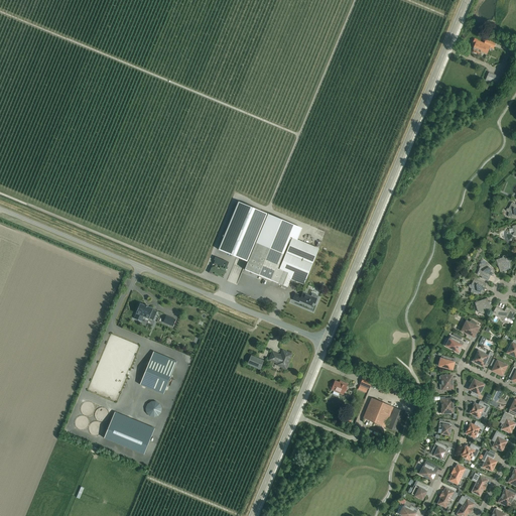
[(484,43),(477,40),(474,39),(473,42),(475,43),(472,51),(477,53),(478,51),(480,52),(480,51),(487,53),(489,47),(493,48),(495,43),(486,39),(484,43)]
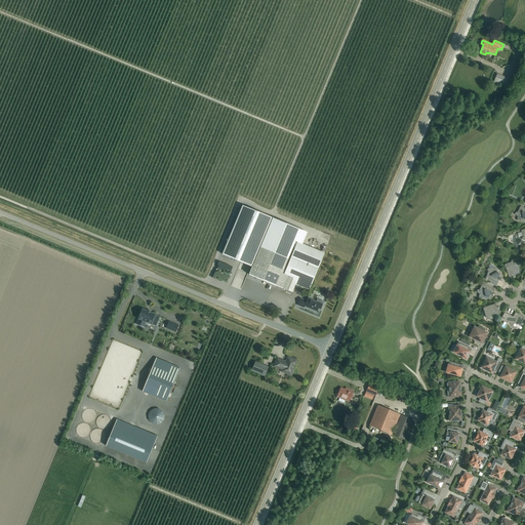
[(506,86),(509,79),(497,74),(493,81),(506,86)]
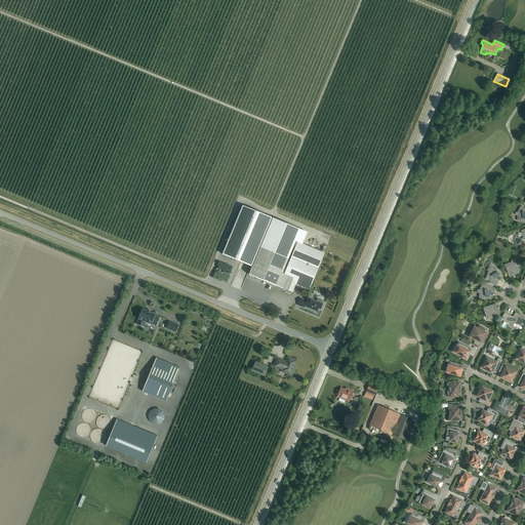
[(223,254),(252,267),(260,247),(268,230),(295,241),(299,230),(242,206),(223,254)]
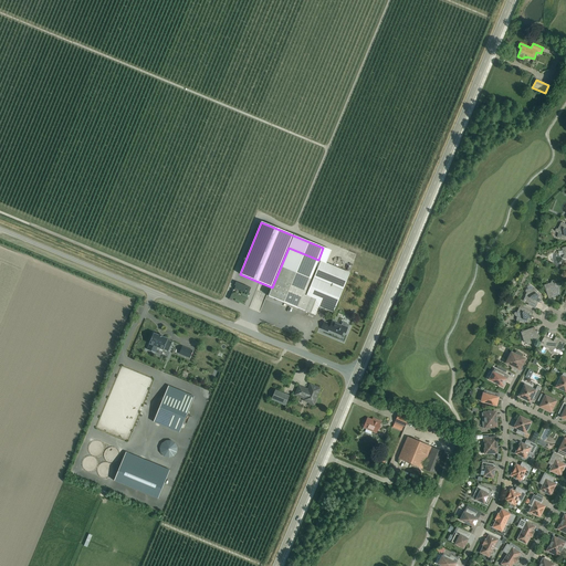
[(565,224),(562,222),(558,229),(557,229),(556,229),(556,230),(556,231),(556,232),(558,233),(557,238),(565,238),(565,224)]
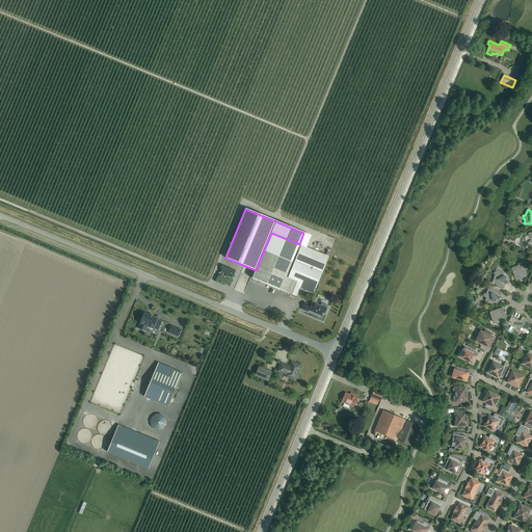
[(271,233),(264,250),(294,263),(301,245),(299,244),(271,233)]
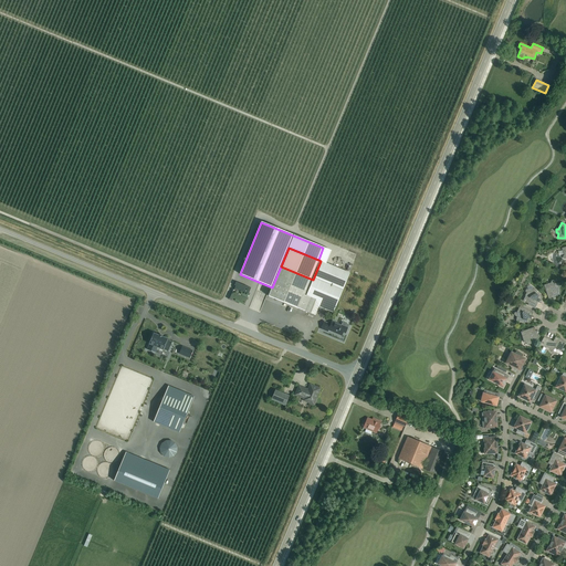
[(321,261),(313,280),(342,292),(349,273),(321,261)]
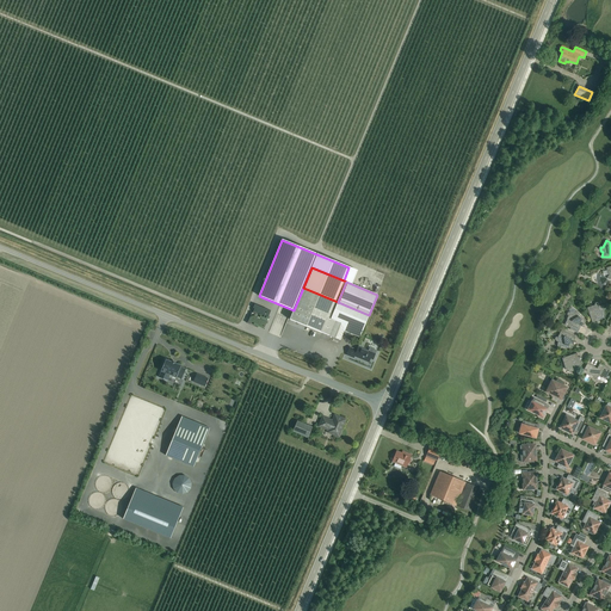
[(338,302),(303,288),(294,310),(290,320),(328,335),(334,321),(331,320),(338,302)]
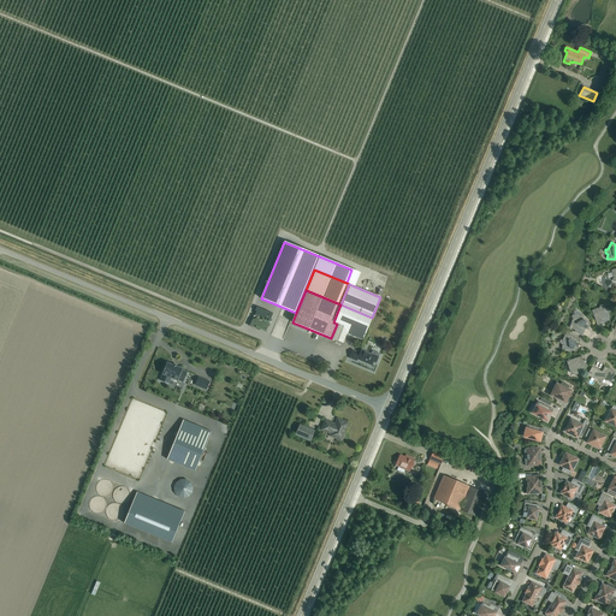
[(341,304),(333,323),(337,324),(331,338),(343,343),(347,333),(362,339),(372,318),(341,304)]
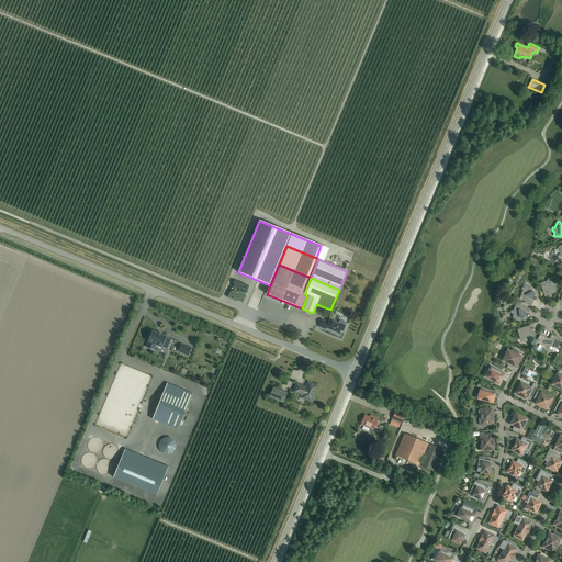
[(552,296),(553,296),(553,295),(555,295),(555,281),(551,281),(551,280),(550,279),(549,279),(548,279),(547,280),(547,281),(540,283),(544,296),(548,295),(549,296),(549,298),(550,298),(551,298),(551,296),(552,296)]
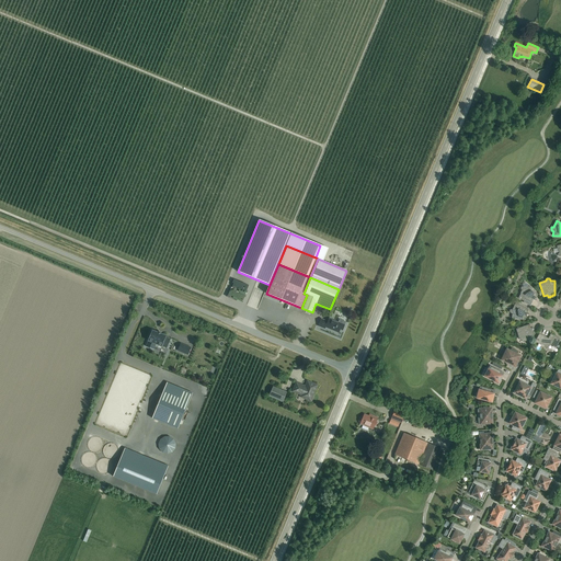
[(533,300),(535,300),(536,300),(536,299),(536,298),(537,297),(536,296),(538,295),(528,285),(525,288),(524,287),(523,287),(522,287),(521,288),(522,289),(522,290),(521,294),(518,298),(524,301),(523,302),(530,306),(533,300)]
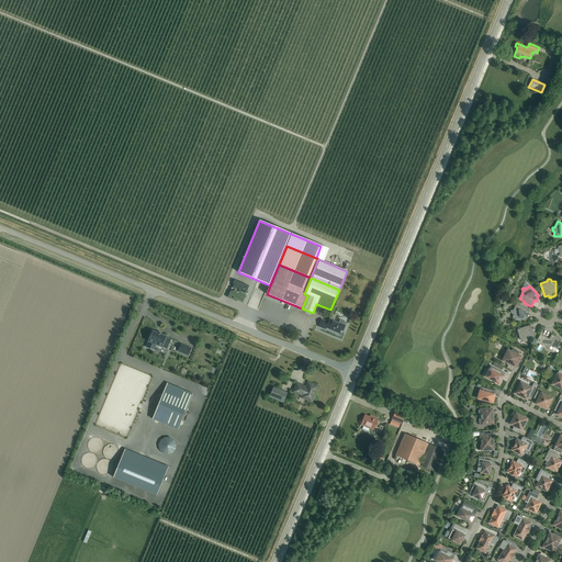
[(527,317),(528,317),(529,317),(529,316),(529,315),(529,314),(527,314),(529,311),(516,304),(513,311),(512,311),(510,312),(510,313),(512,314),(513,315),(513,318),(526,321),(526,318),(527,318),(527,317)]
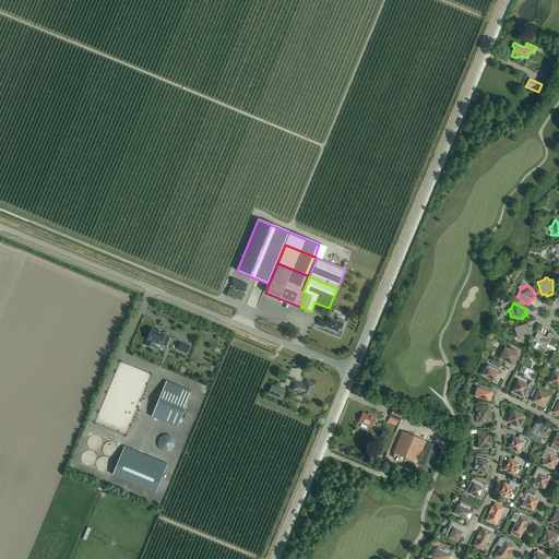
[(341,330),(343,324),(328,318),(326,320),(320,318),(317,324),(323,328),(324,326),(337,332),(339,329),(341,330)]
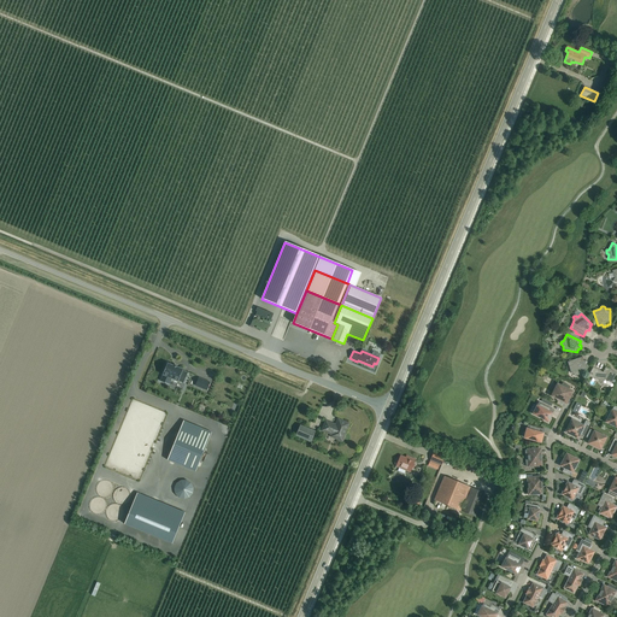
[(587,364),(587,363),(587,362),(587,360),(586,360),(585,360),(583,362),(582,357),(568,362),(571,374),(574,372),(576,376),(588,368),(587,365),(587,364)]
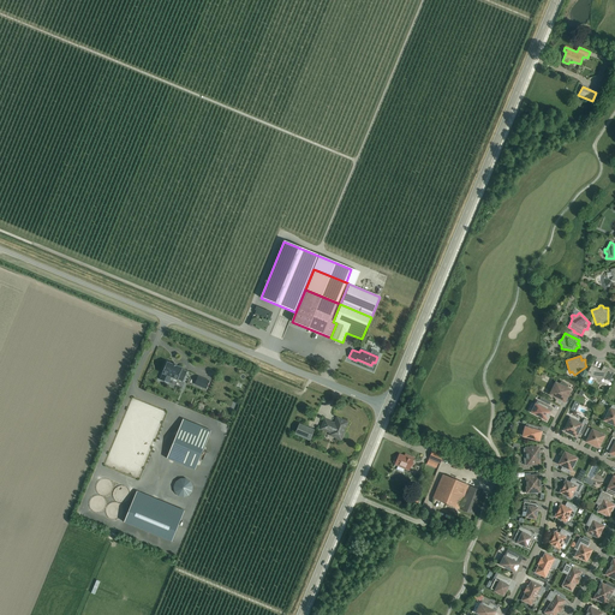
[(181,370),(183,369),(179,368),(179,366),(173,364),(167,362),(162,374),(160,380),(168,383),(171,377),(178,380),(183,382),(187,372),(181,370)]
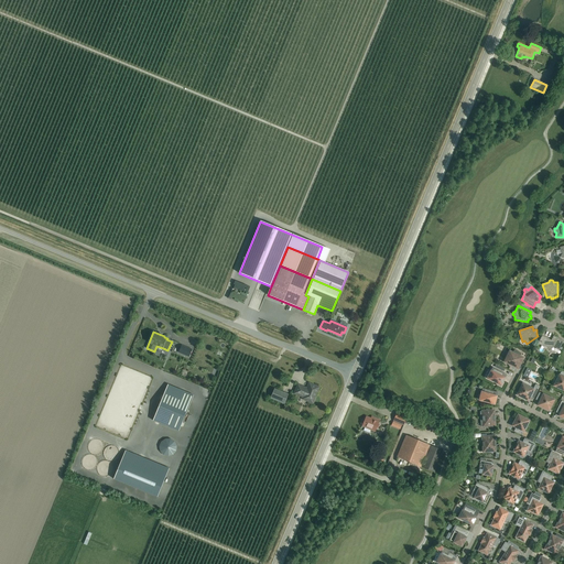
[(551,340),(542,336),(538,344),(551,349),(552,347),(559,350),(563,340),(554,336),(551,340)]
